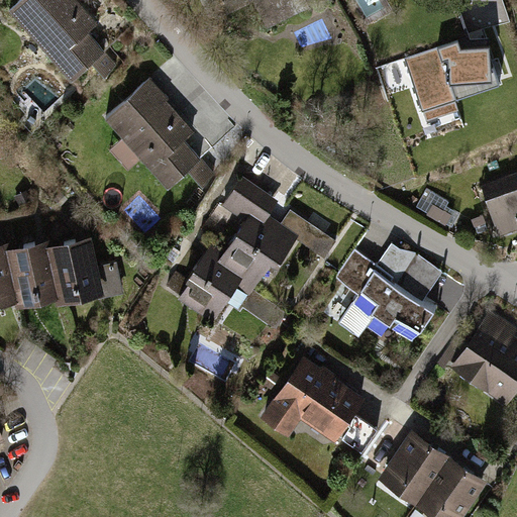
[(62,0),(24,0),(7,16),(72,88),(110,53),(62,0)]
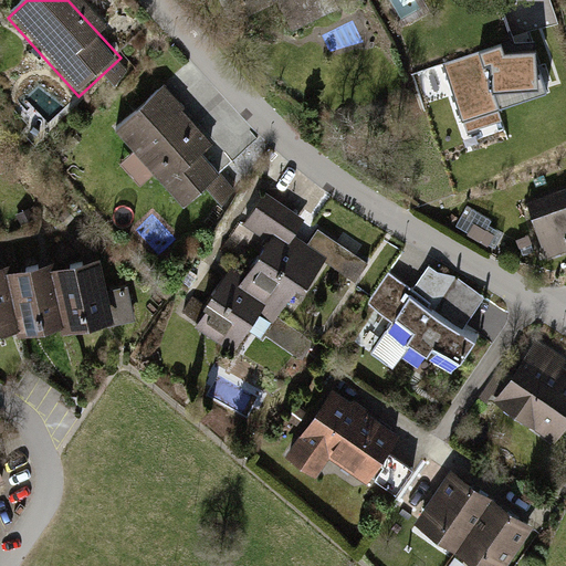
[(231,0),(242,22),(290,0),(231,0)]
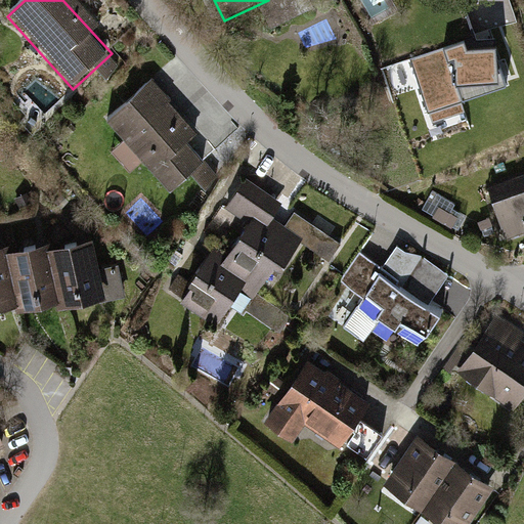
[(475,38),(411,59),(431,121),(465,111),(462,100),(508,85),(493,40),(476,41),(475,38)]
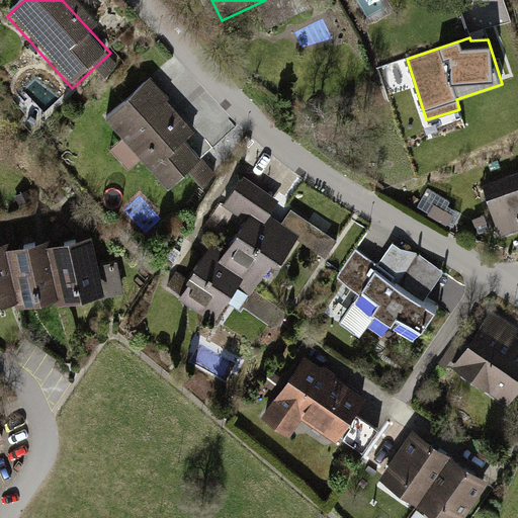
[(153,89),(107,126),(167,200),(203,170),(184,147),(193,139),(153,89)]
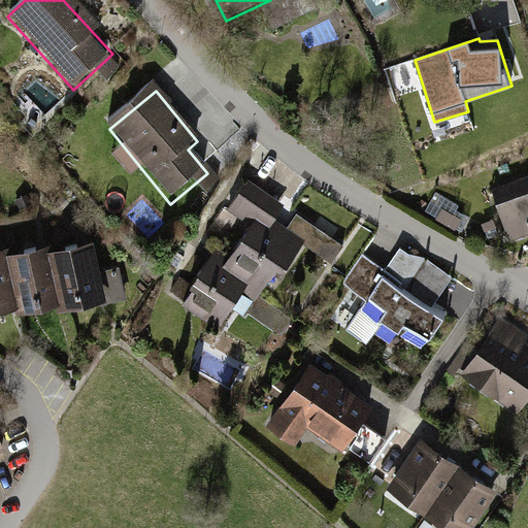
[(527,182),(488,196),(502,242),(527,234),(527,182)]
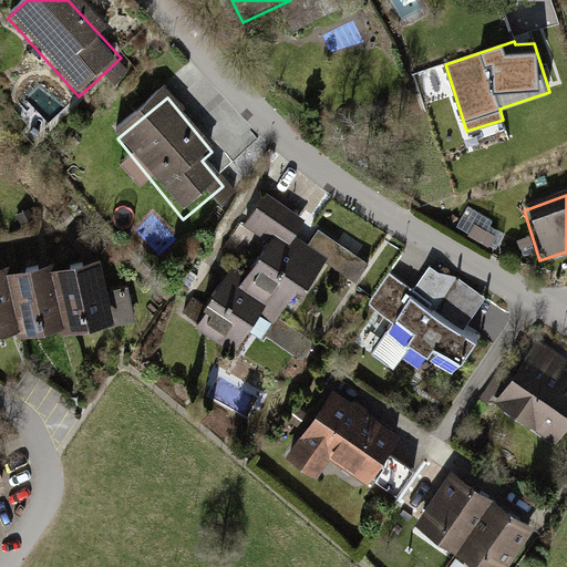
[(270,205),(244,238),(266,256),(243,284),(233,276),(223,289),(265,319),(277,328),(322,271),(291,247),(303,233),(270,205)]
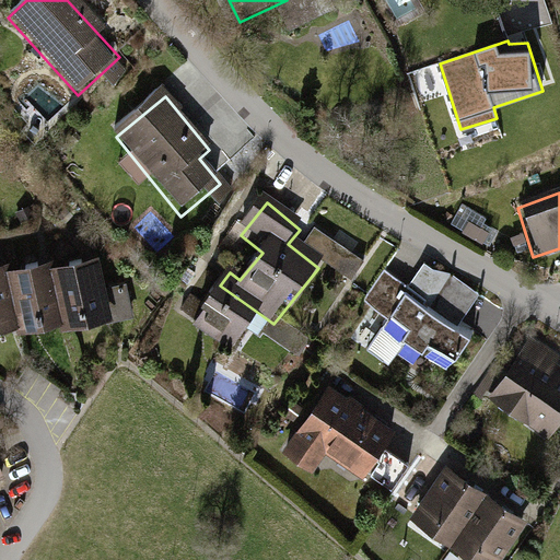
[(101,318),(94,260),(49,265),(56,323),(101,318)]
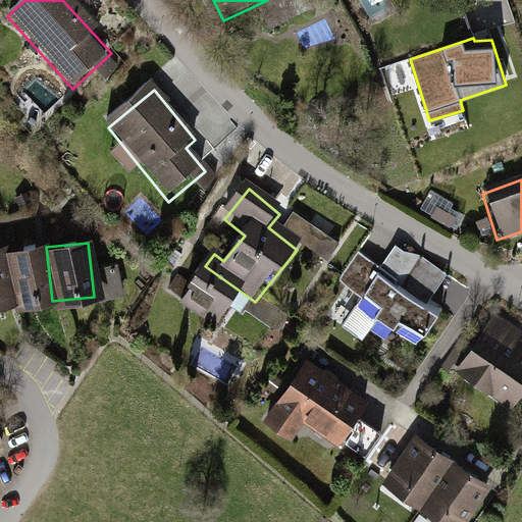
[(52,301),(46,247),(3,252),(9,306),(52,301)]
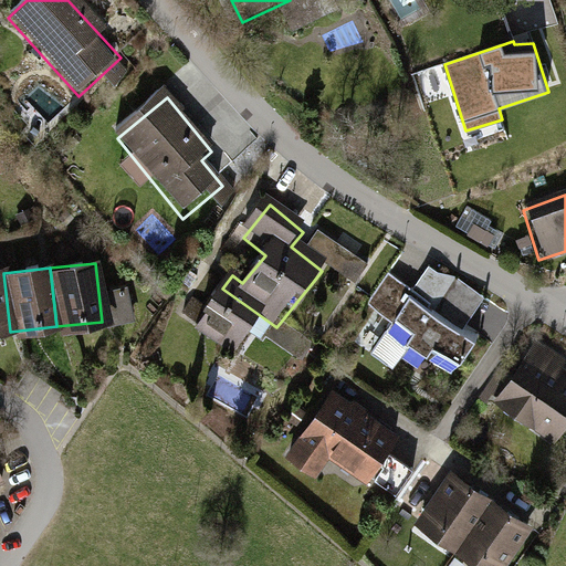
[(389,270),(368,300),(391,316),(395,312),(411,323),(406,332),(425,345),(431,336),(462,356),(477,335),(428,302),(431,297),(389,270)]
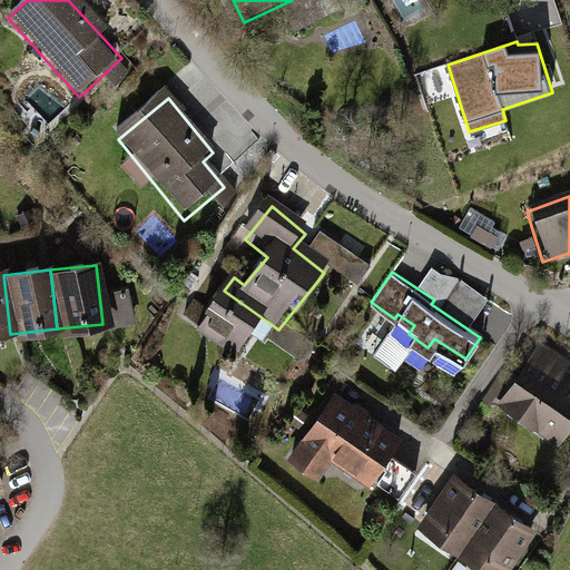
[(0,335),(10,334),(3,275),(0,275),(0,335)]
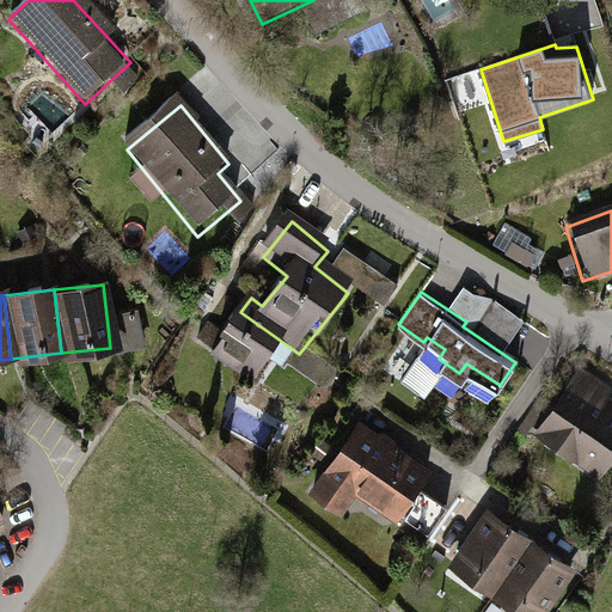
[(286,344),(240,312),(206,360),(252,392),(286,344)]
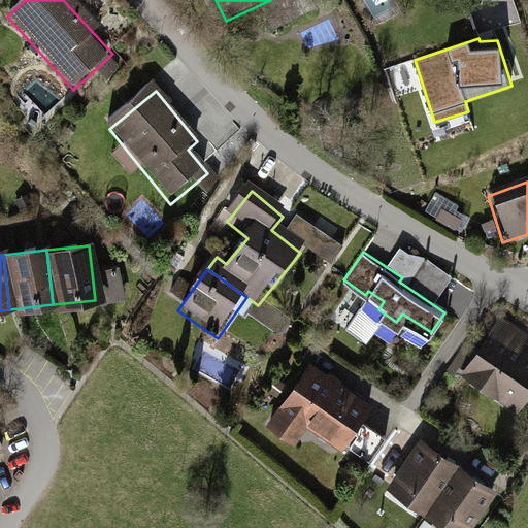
[(527,337),(505,322),(463,381),(518,419),(527,404),(527,337)]
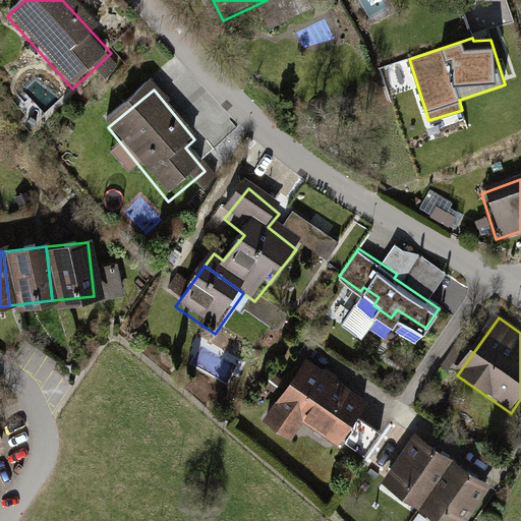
[(310,360),(261,422),(289,445),(306,422),(356,462),(389,421),(368,406),(310,360)]
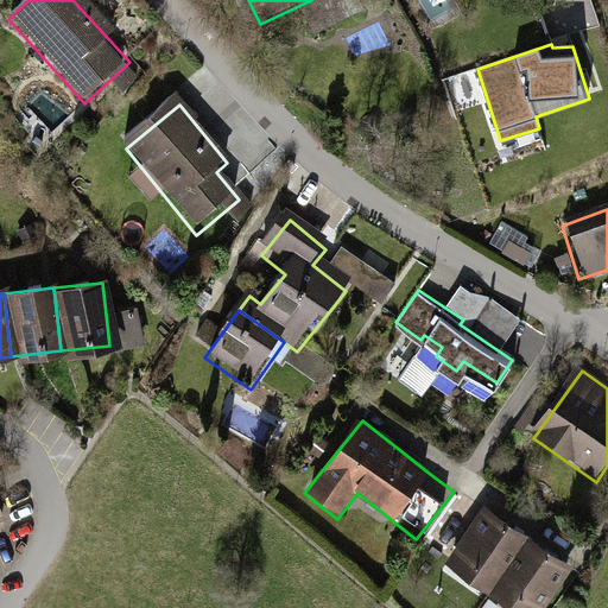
[(443,569),(486,601),(527,546),(485,514),(443,569)]
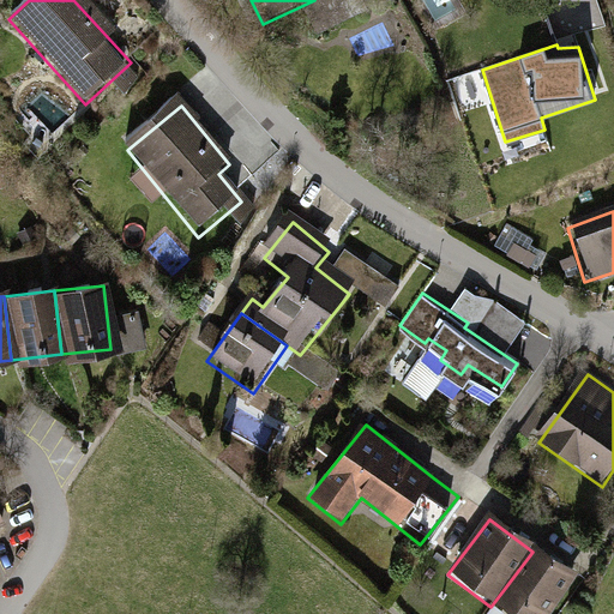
[(491,607),(500,613),(553,613),(576,584),(533,552),(491,607)]
